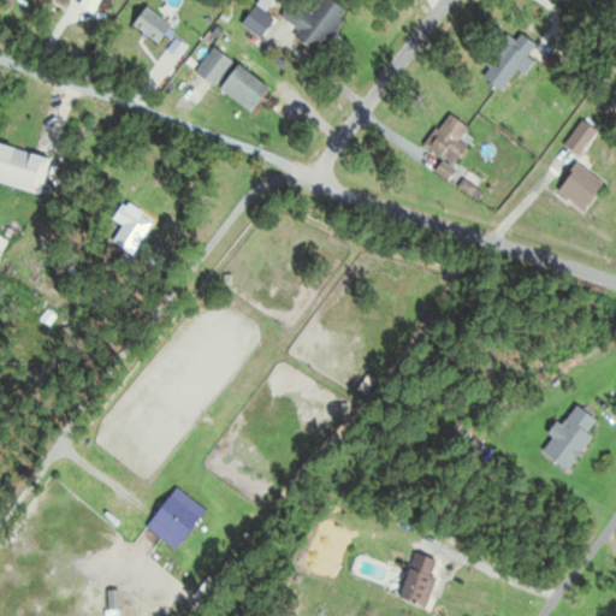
[(318,54),(348,12),(331,0),(319,0),(304,21),(289,9),(283,16),(300,29),(295,36),(318,54)]
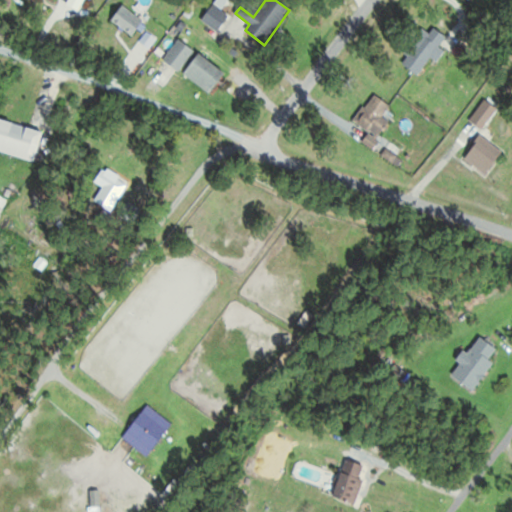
[(112,20),(132,36),(143,23),(122,6),(112,20)]
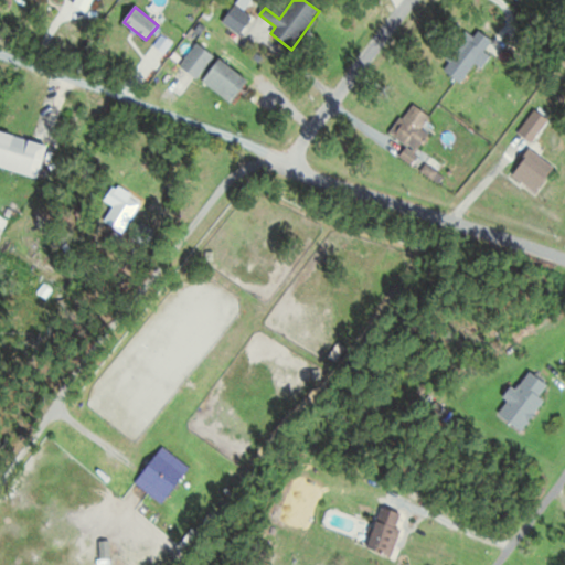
[(476,64),(479,66),(497,46),(479,30),(443,68),(459,83),(476,64)]
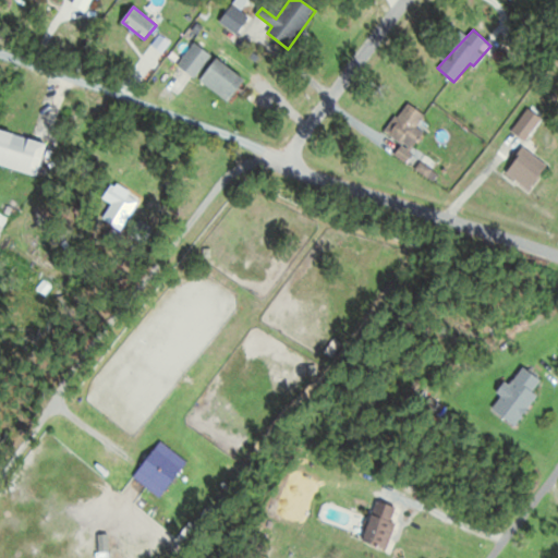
[(211,57),(196,44),(178,65),(194,79),(211,57)]
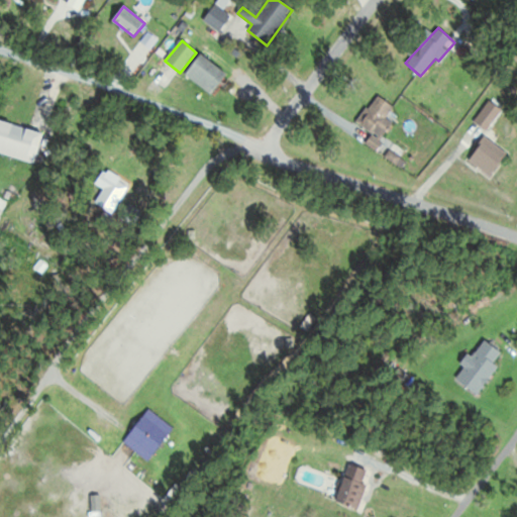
[(228,75),(201,55),(186,76),(212,96),(228,75)]
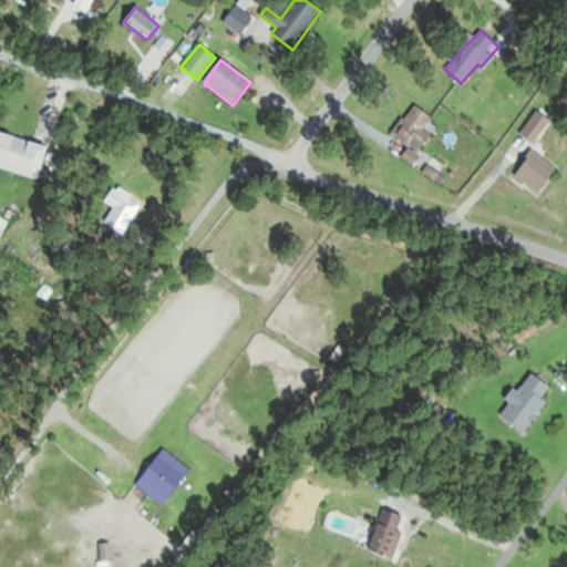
[(433,137),(423,130),(432,119),(415,104),(392,134),(409,148),(402,157),(411,165),(433,137)]
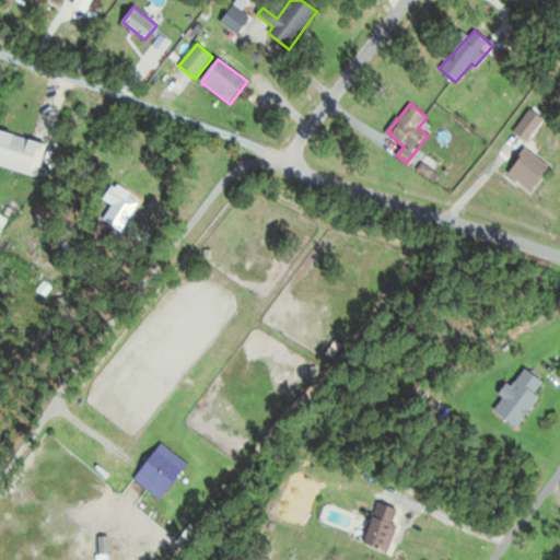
[(513,132),(527,143),(538,130),(524,119),(513,132)]
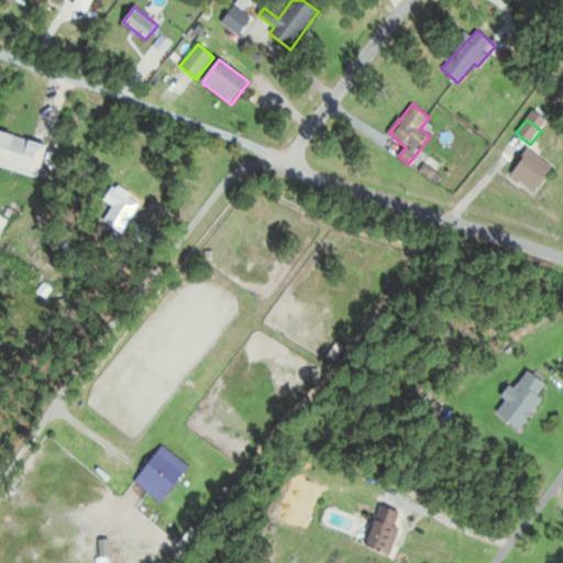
[(0,166),(39,176),(47,143),(0,130),(0,166)]
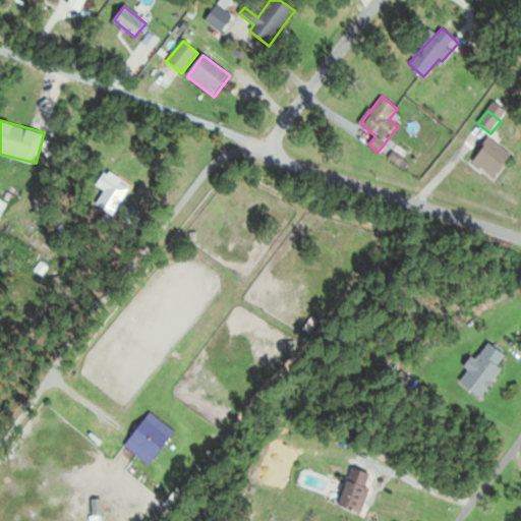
[(493,179),(512,158),(491,138),(472,160),(493,179)]
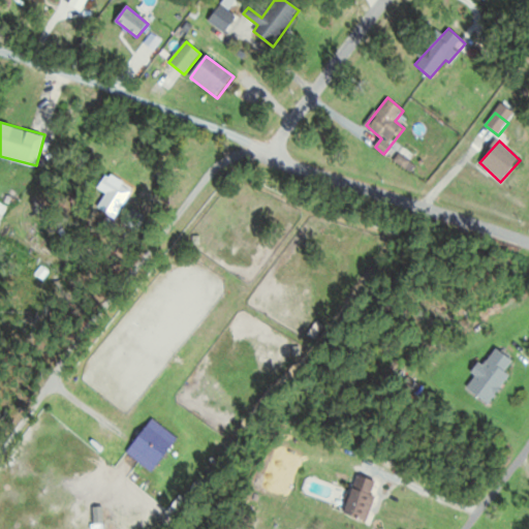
[(514,361),(494,346),(474,375),(475,376),(467,387),(490,403),(510,374),(506,371),(514,361)]
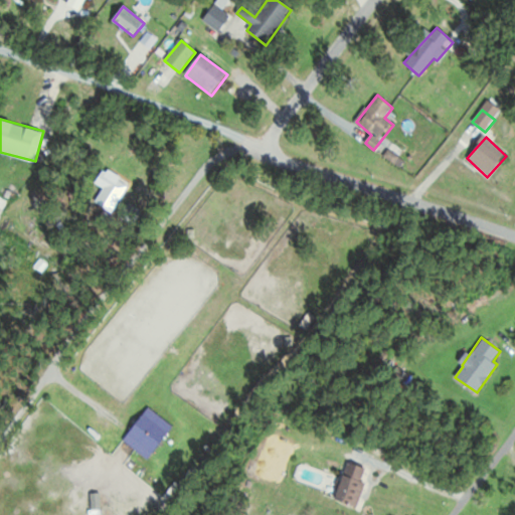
[(123,439),(146,460),(161,443),(138,422),(123,439)]
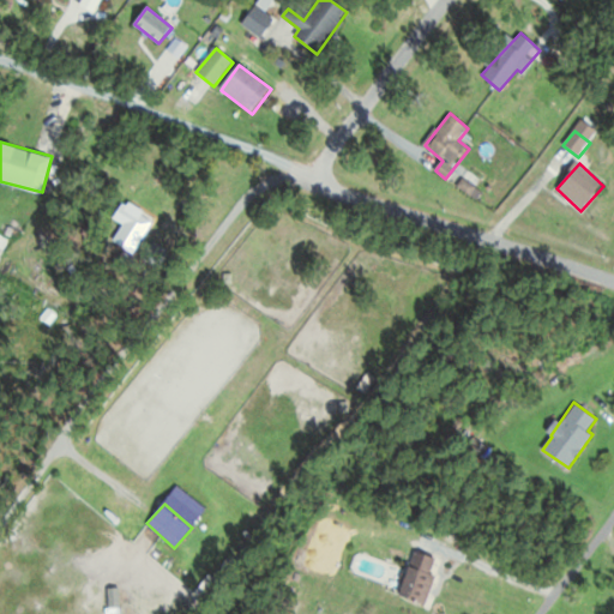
[(439,558),(413,549),(399,595),(426,602),(439,558)]
